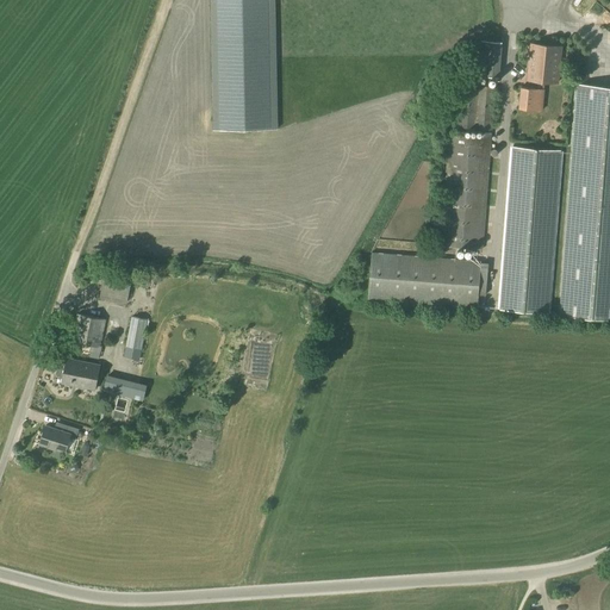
[(210,0),(213,130),(277,129),(274,0),(210,0)]
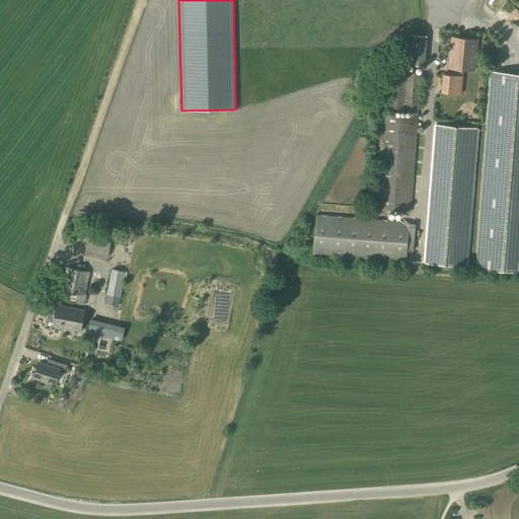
[(448,68),(449,68),(462,69),(473,70),(476,40),(451,38),(448,68)]
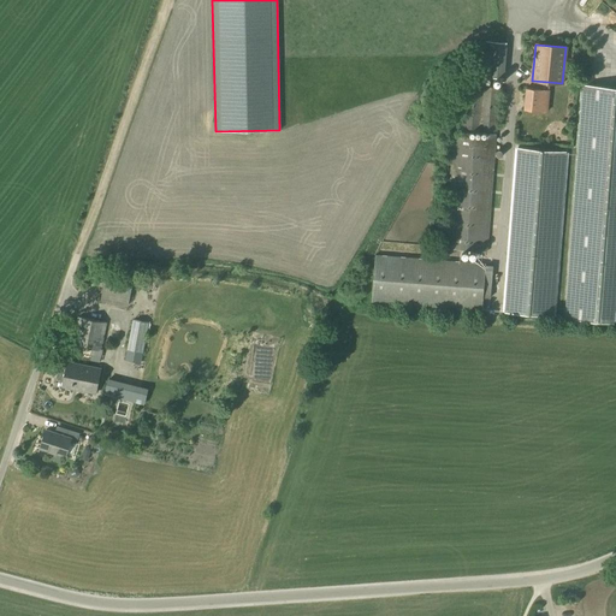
[(549,90),(549,82),(533,81),(533,88),(526,88),(523,110),(546,112),(549,90)]
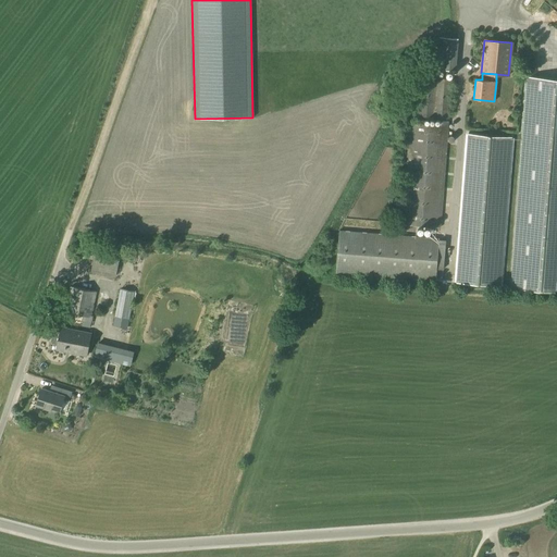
[(449,120),(453,79),(421,76),(418,118),(449,120)]
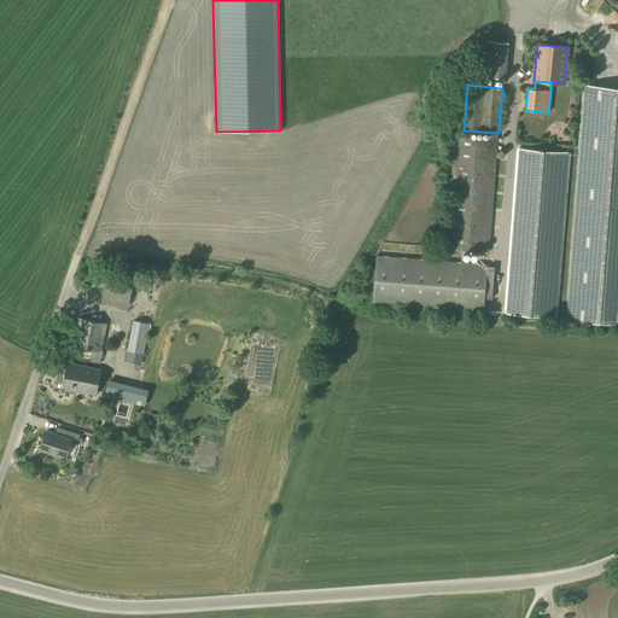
[(617,324),(617,87),(584,86),(566,320),(617,324)]
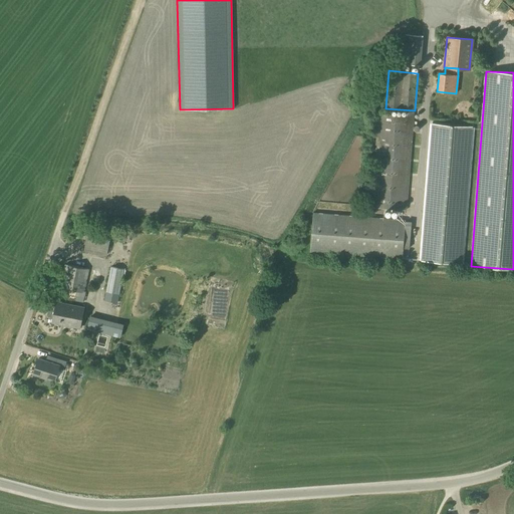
[(407,211),(414,116),(377,113),(369,208),(407,211)]
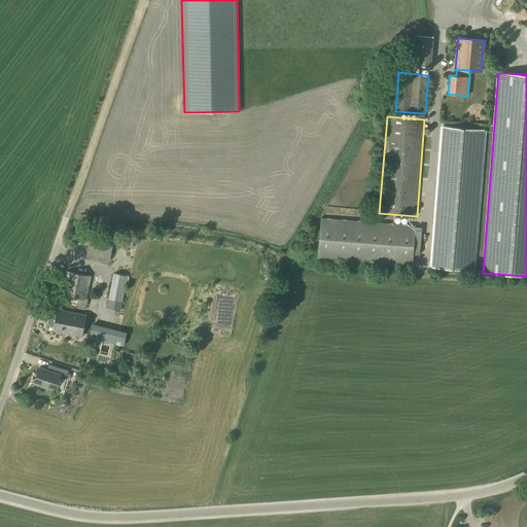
[(473,272),(484,130),(443,128),(432,269),(473,272)]
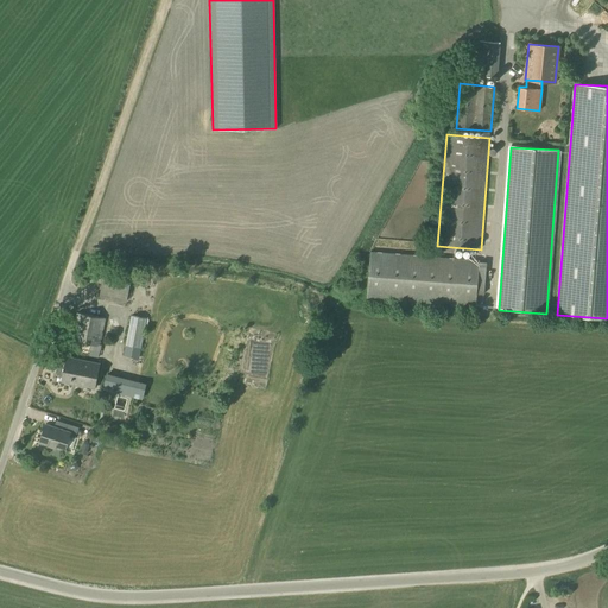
[(475,308),(479,260),(369,252),(366,299),(475,308)]
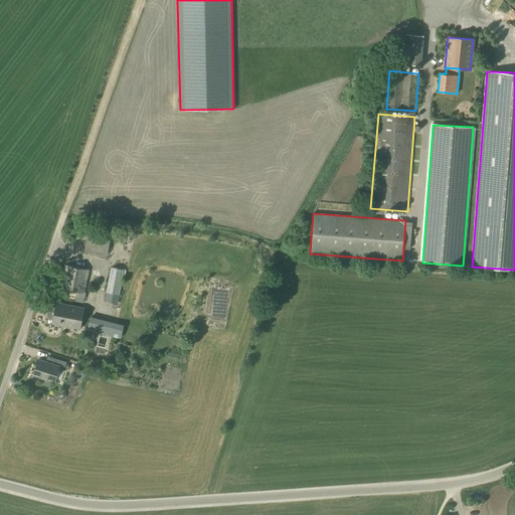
[(89,226),(83,252),(106,256),(112,230),(89,226)]
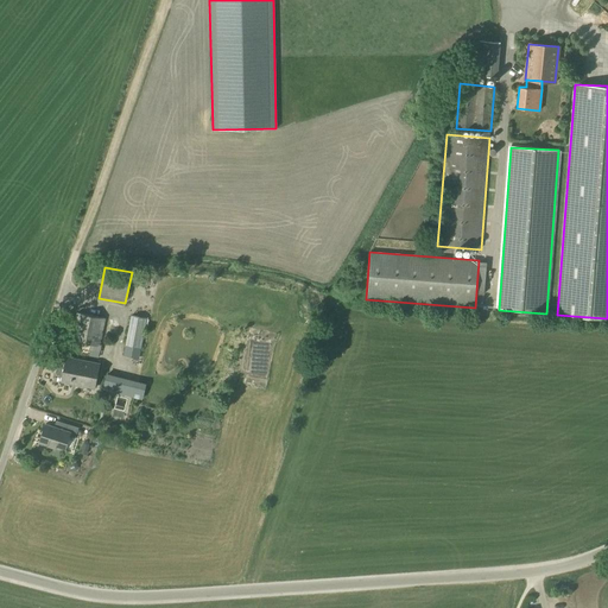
[(233,298),(230,309),(259,315),(261,304),(233,298)]
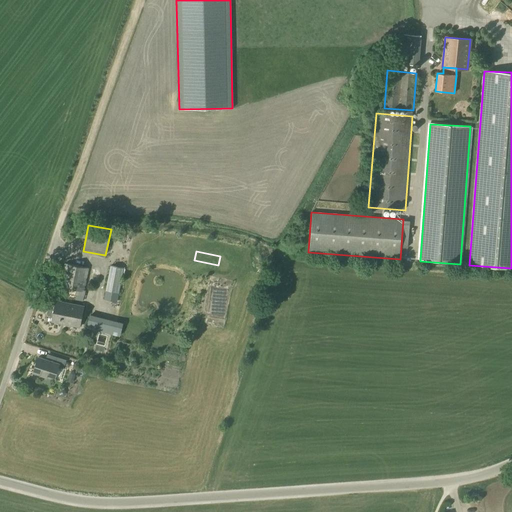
[(84,297),(85,290),(83,290),(88,269),(64,263),(59,287),(76,290),(75,295),(84,297)]
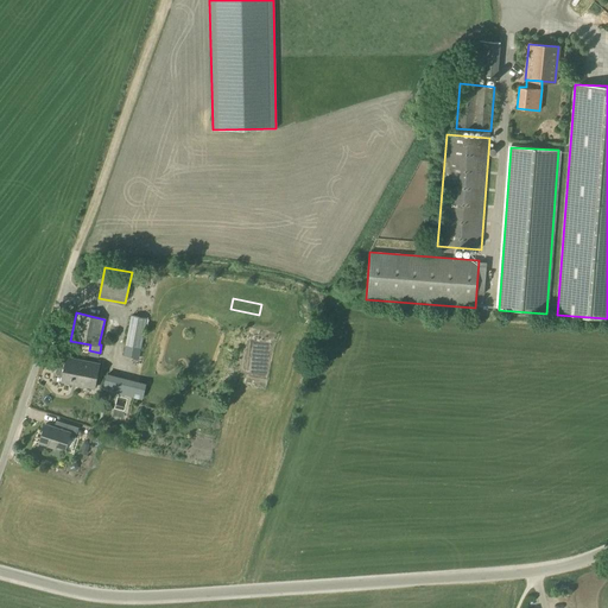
[(139,359),(146,318),(131,315),(124,356),(139,359)]
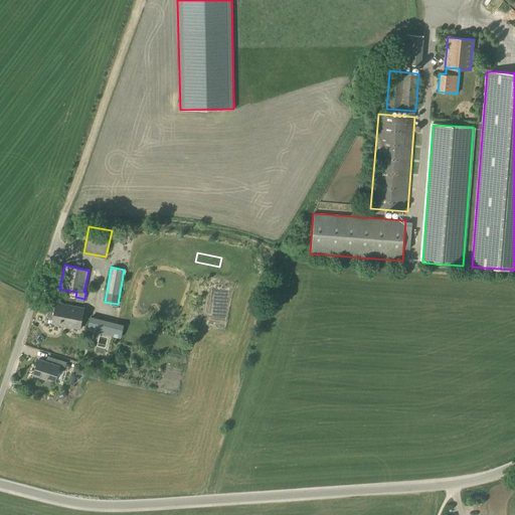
[(83,309),(55,303),(54,308),(50,308),(48,309),(47,316),(48,318),(52,319),(51,324),(79,329),(83,309)]
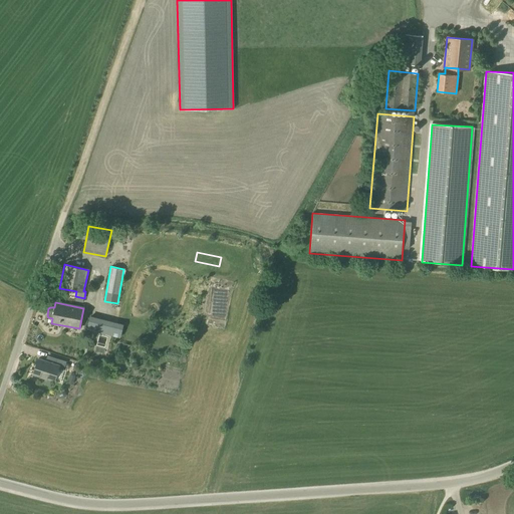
[(120,338),(123,325),(89,316),(86,329),(120,338)]
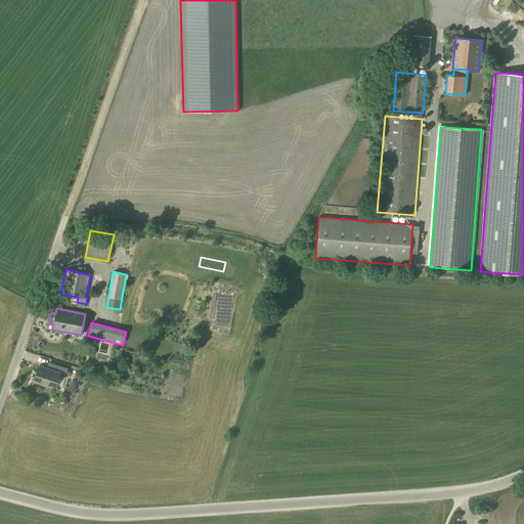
[(68,368),(48,362),(46,368),(38,366),(34,382),(41,384),(40,387),(41,390),(49,392),(52,391),(52,388),(55,389),(59,376),(66,378),(68,368)]
